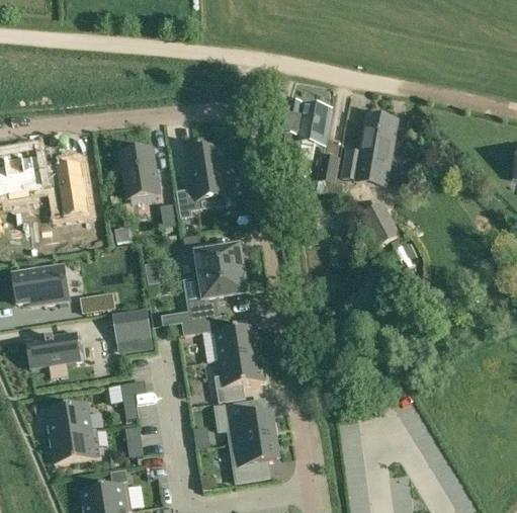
[(312,158),(313,152),(315,143),(324,145),(330,108),(286,101),(281,131),(284,132),(282,144),(285,145),(283,157),(286,157),(285,166),(296,168),(298,156),(312,158)]
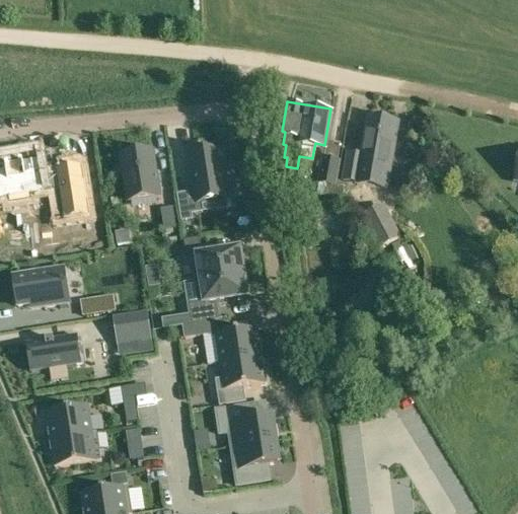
[(359,180),(364,181),(385,186),(389,166),(396,121),(367,115),(361,152),(347,149),(342,177),(359,180)]
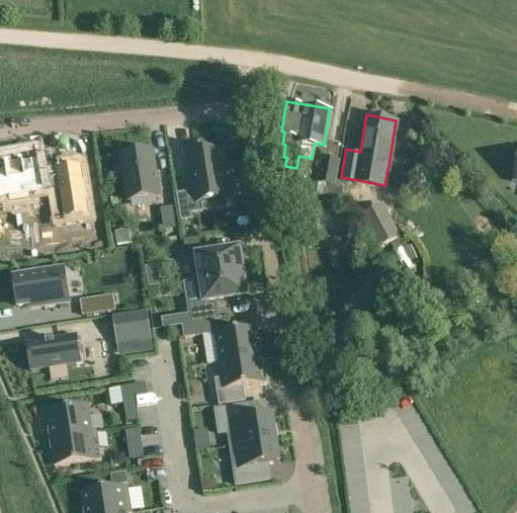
[(194,196),(195,199),(233,193),(236,193),(231,162),(222,163),(219,147),(187,152),(194,196)]
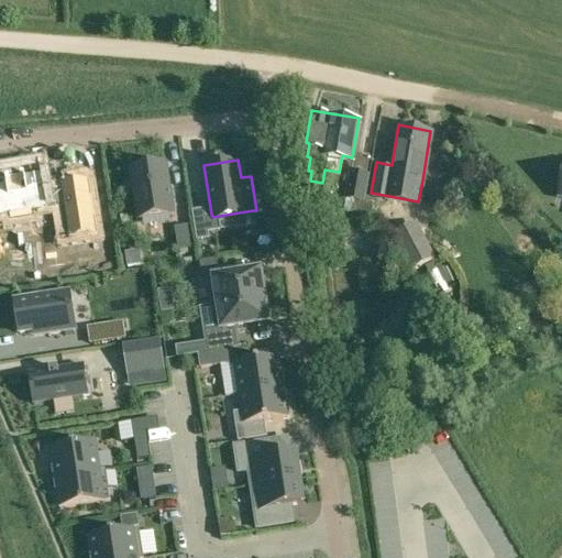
[(164,161),(131,166),(139,216),(172,210),(164,161)]
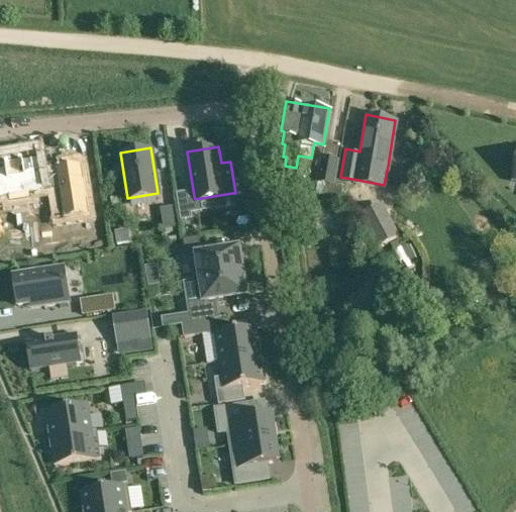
[(0,194),(7,194),(8,199),(26,196),(26,191),(40,189),(40,188),(54,186),(58,211),(62,210),(63,214),(86,210),(79,165),(56,169),(56,170),(39,172),(36,155),(23,157),(23,156),(2,160),(2,161),(0,161),(0,194)]
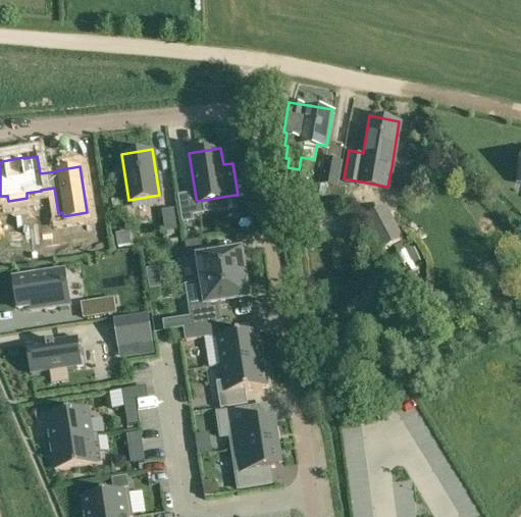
[(344,198),(345,185),(337,185),(343,159),(322,156),(317,182),(315,194),(344,198)]
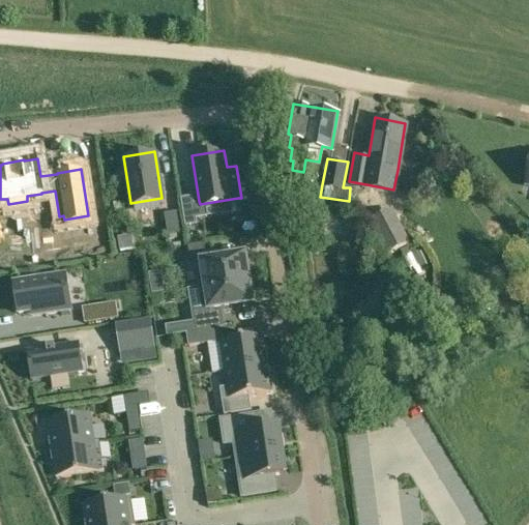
[(192,194),(179,195),(184,223),(185,223),(184,221),(195,219),(196,222),(195,214),(194,202),(192,194)]
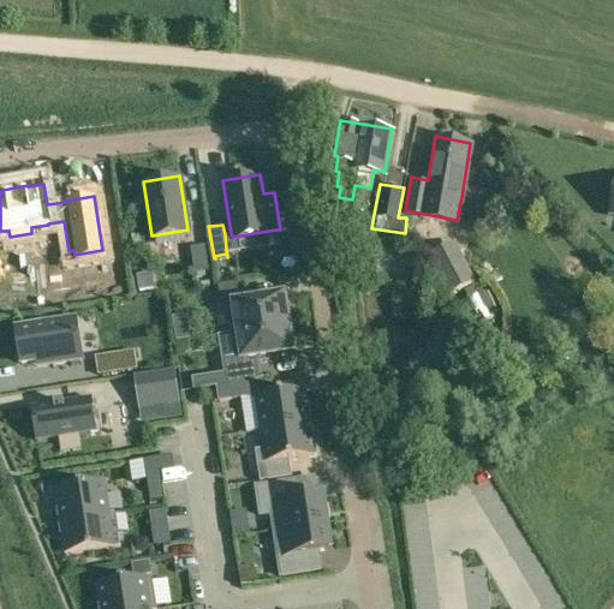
[(455,240),(431,252),(452,291),(475,279),(455,240)]
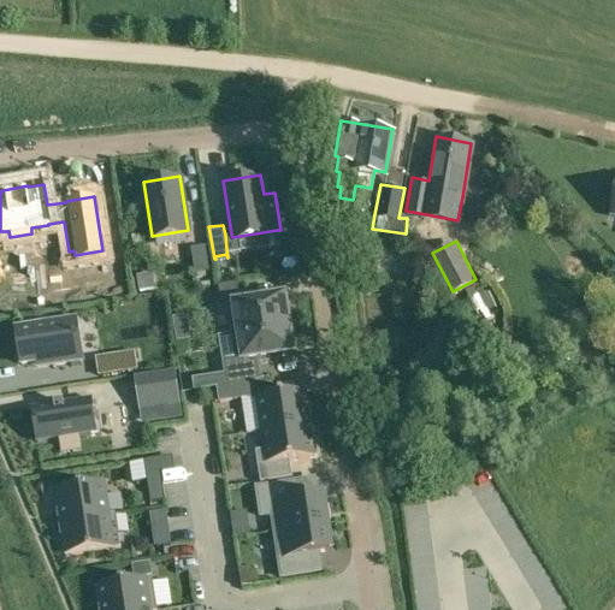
[(208,266),(205,242),(190,244),(194,268),(208,266)]
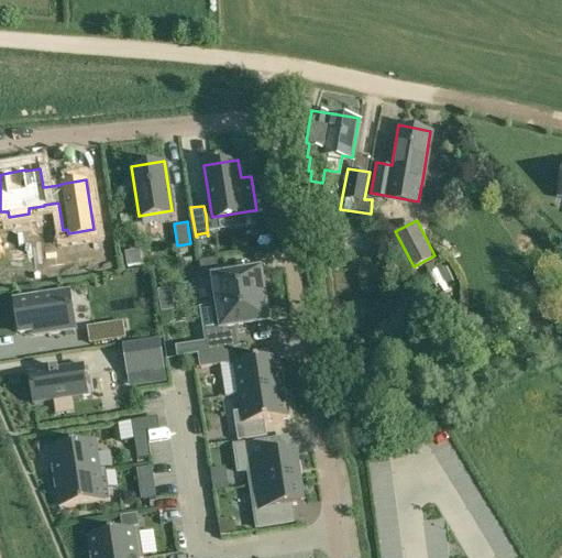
[(353,248),(359,248),(364,244),(366,239),(364,234),(359,231),(353,232),(350,237),(350,243),(353,248)]
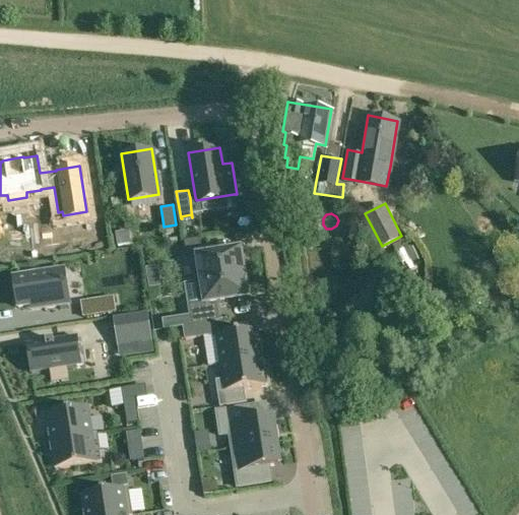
[(124,228),(115,230),(117,243),(130,241),(129,234),(124,228)]
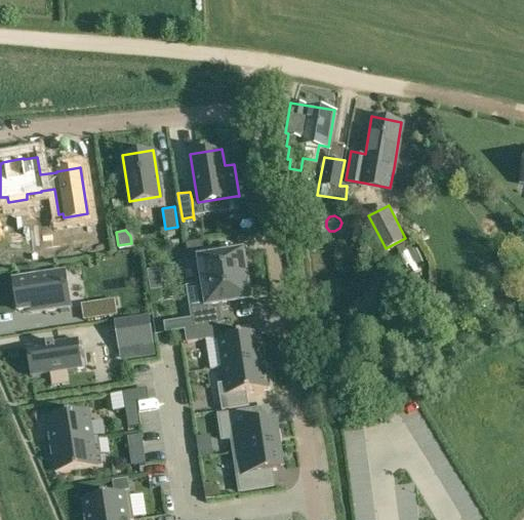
[(187,252),(203,249),(201,237),(185,240),(187,252)]
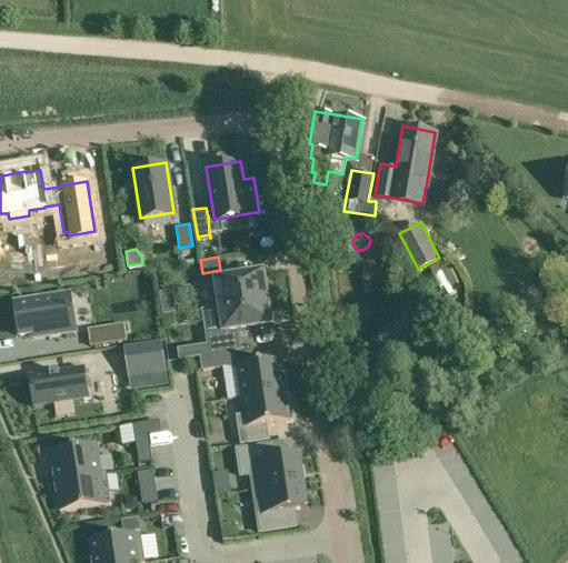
[(210,278),(213,304),(266,297),(262,270),(210,278)]
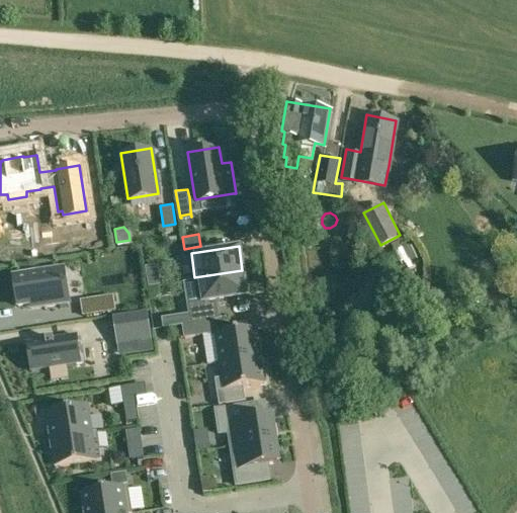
[(317,246),(307,247),(309,268),(319,267),(317,246)]
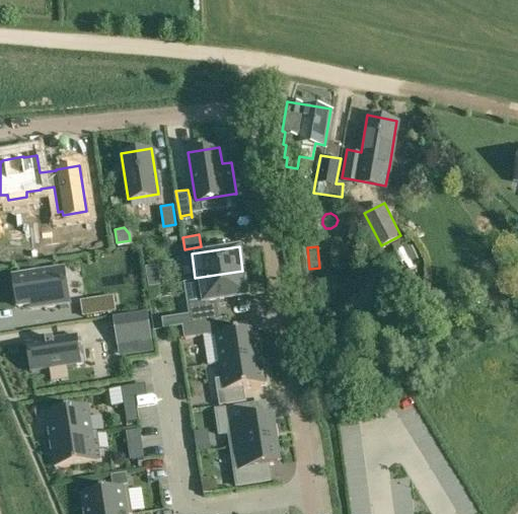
[(63,266),(12,273),(17,303),(42,300),(42,304),(68,300),(63,266)]
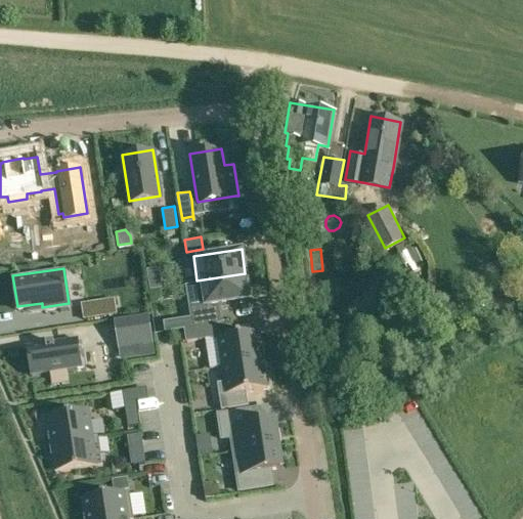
[(201,303),(189,305),(190,314),(192,325),(221,320),(218,302),(249,298),(245,273),(197,280),(201,303)]
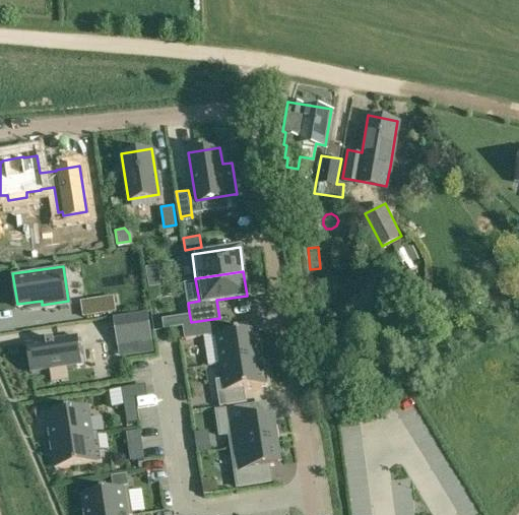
[(104,295),(80,299),(82,313),(107,310),(104,295)]
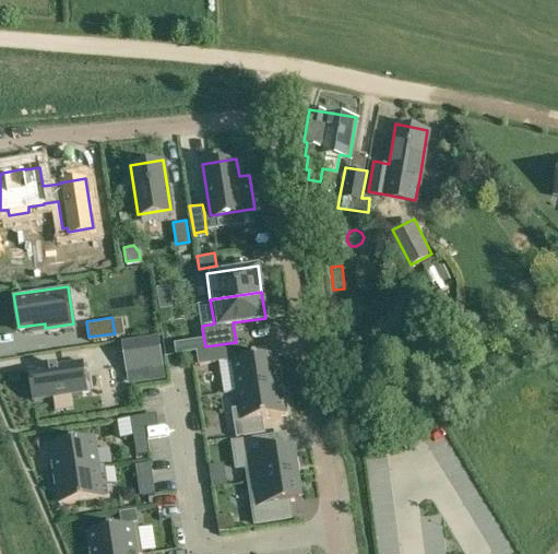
[(126,367),(161,363),(156,336),(122,340),(126,367)]
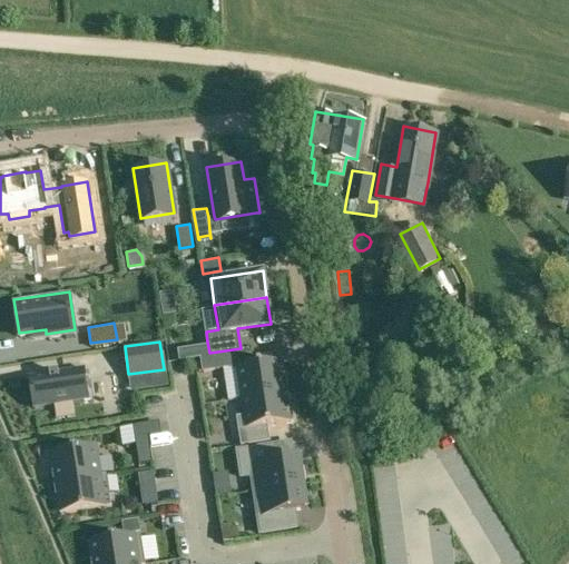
[(179,357),(199,354),(209,353),(207,342),(177,347),(179,357)]
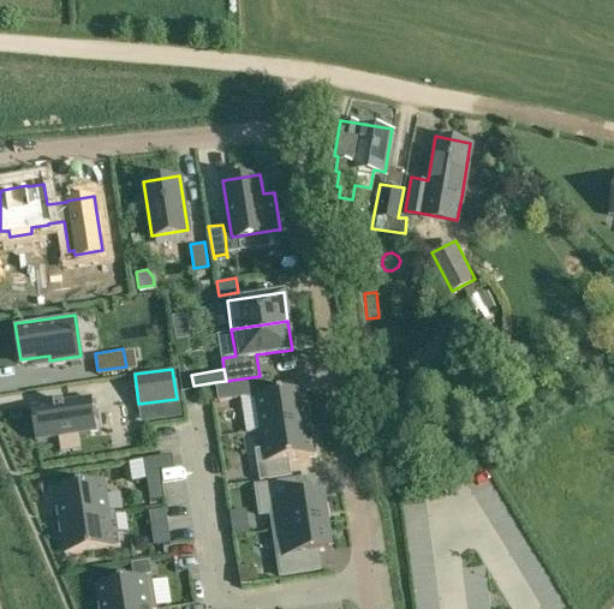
[(226,381),(215,382),(218,396),(245,393),(243,378),(226,381)]
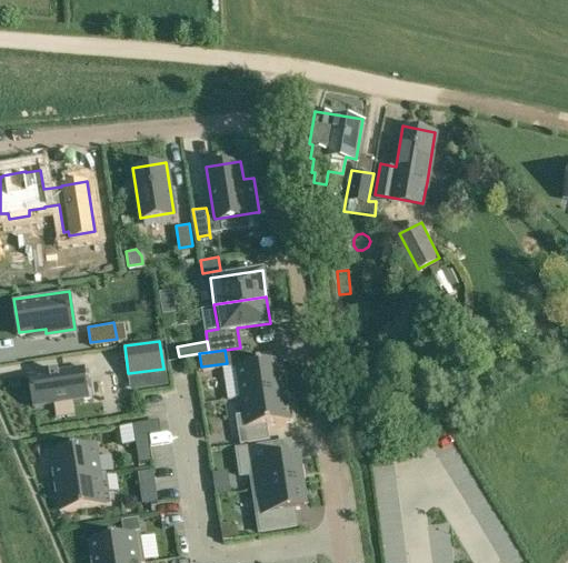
[(236,364),(240,394),(286,388),(286,384),(287,384),(286,375),(284,375),(281,358),(236,364)]
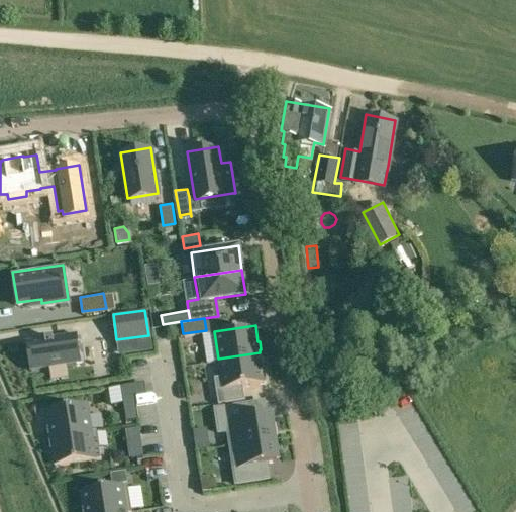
[(25,339),(29,368),(81,360),(76,331),(53,335),(53,334),(50,334),(52,335),(45,336),(45,335),(44,335),(44,336),(25,339)]
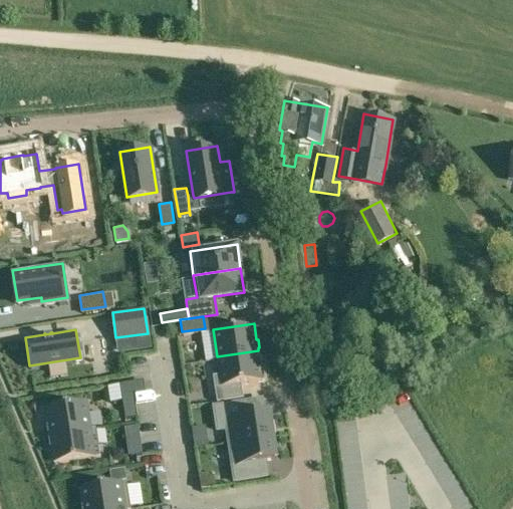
[(258,350),(217,356),(219,371),(212,373),(216,399),(242,395),(240,382),(262,377),(260,361),(261,361),(260,352),(259,352),(258,350)]
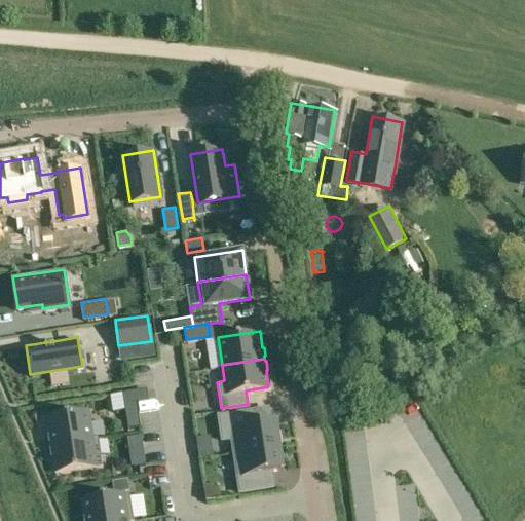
[(136,400),(123,401),(127,425),(140,424),(136,400)]
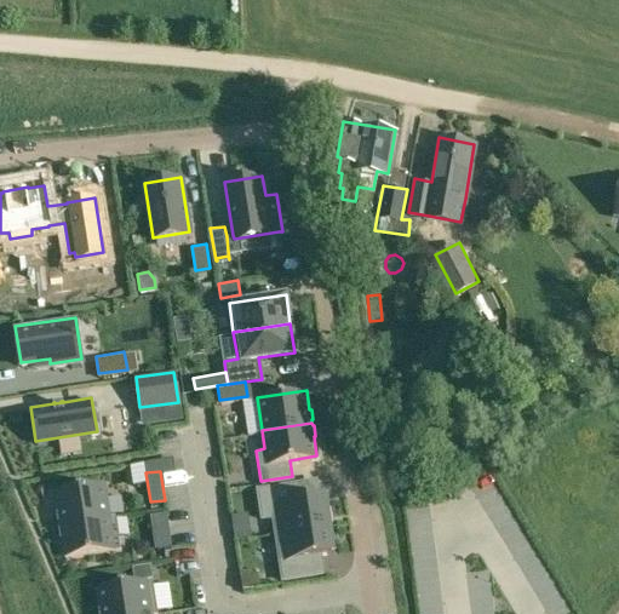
[(299,500),(296,481),(257,487),(262,516),(273,514),(275,532),(330,523),(325,497),(299,500)]
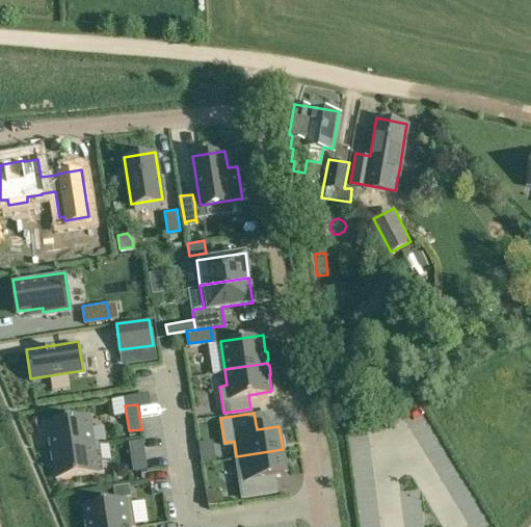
[(89,414),(47,420),(49,437),(48,438),(49,446),(50,446),(51,448),(99,441),(99,440),(94,441),(89,414)]
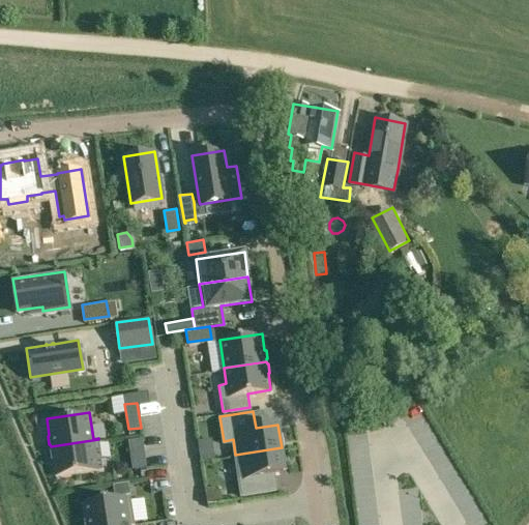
[(98,439),(51,446),(51,449),(50,449),(51,459),(52,458),(55,475),(103,468),(98,439)]
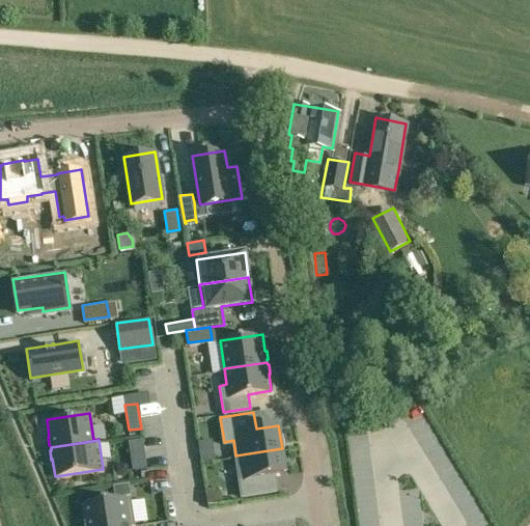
[(242,494),(270,490),(268,474),(285,471),(282,448),(235,455),(239,478),(242,494)]
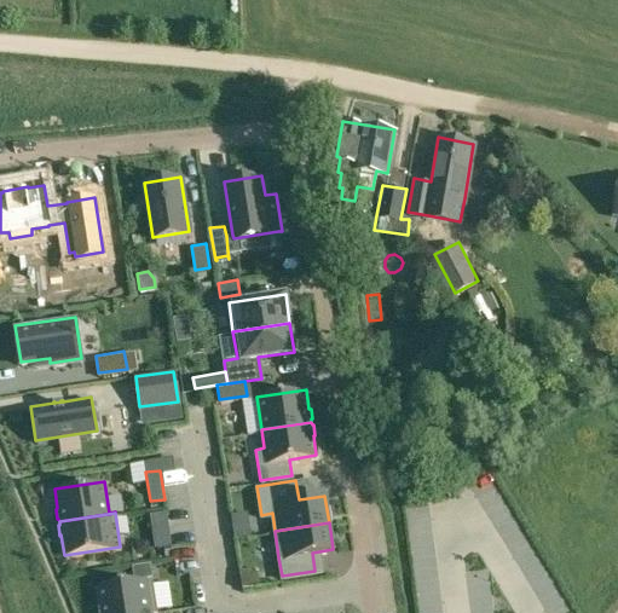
[(168,526),(154,528),(156,545),(172,543),(168,526)]
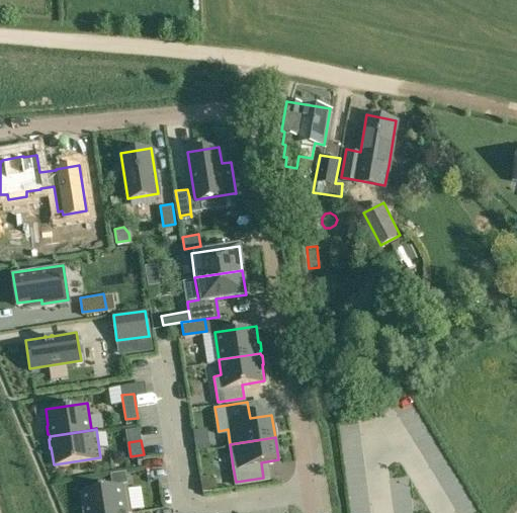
[(124,469),(110,472),(111,482),(125,480),(124,469)]
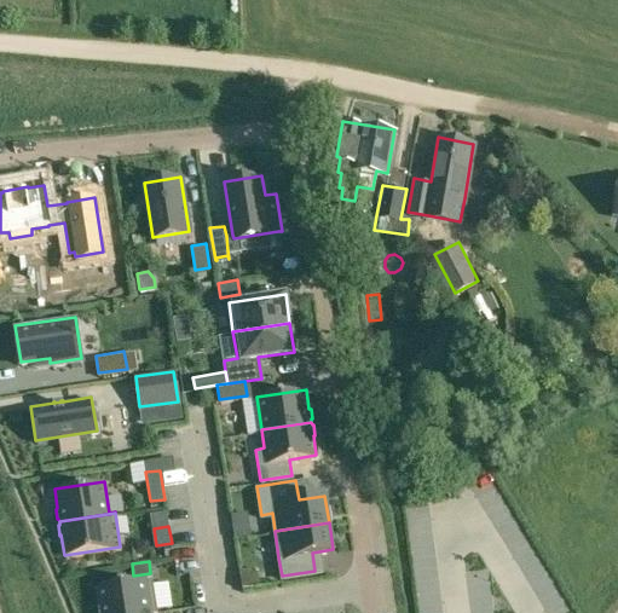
[(151,577),(96,585),(99,605),(97,605),(98,612),(133,612),(156,609),(151,577)]
